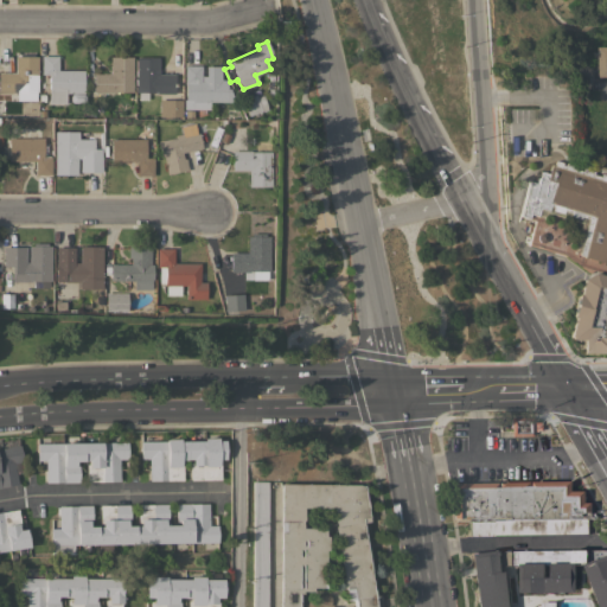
[(606,46),(606,77),(595,77),(595,46),(606,46)]
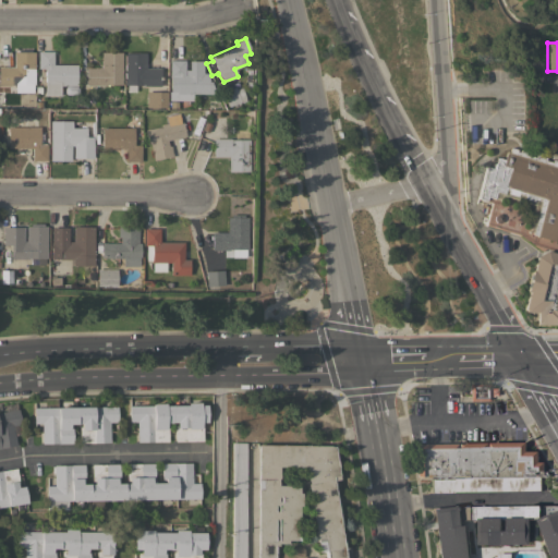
[(34,84),(33,84),(33,93),(15,92),(15,85),(0,84),(0,67),(13,67),(13,52),(17,52),(17,49),(29,49),(29,51),(34,51),(34,84)]
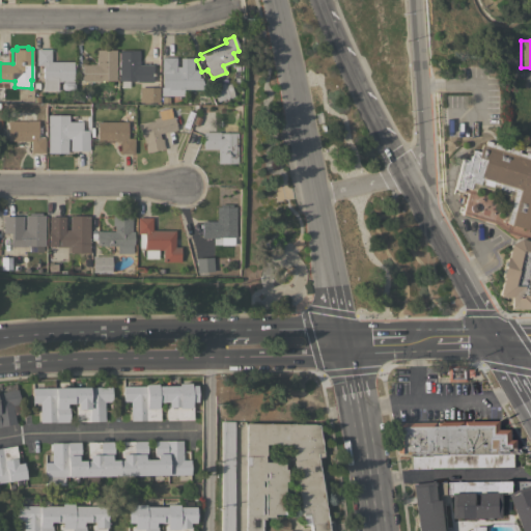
[(73,62),(73,81),(57,81),(57,90),(42,90),(43,65),(35,64),(35,49),(50,49),(50,61),(73,62)]
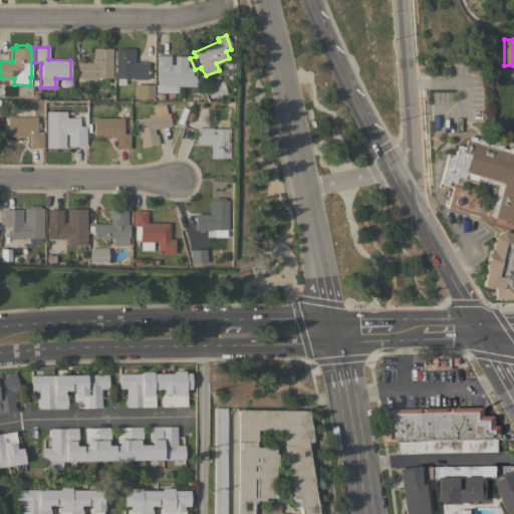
[(92,48),(111,48),(111,78),(78,78),(78,62),(92,62),(92,48)]
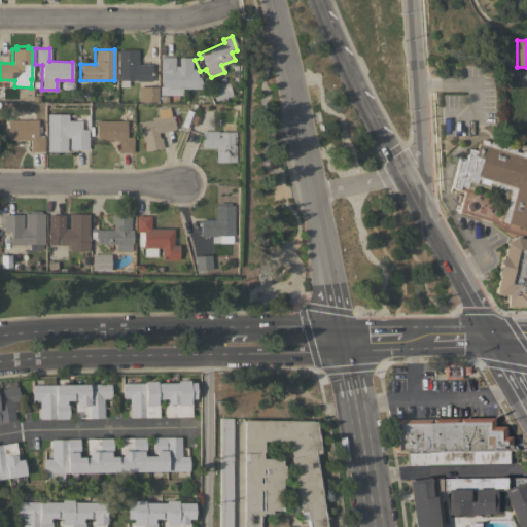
[(151,65),(151,81),(128,80),(128,86),(118,86),(118,79),(116,79),(117,50),(119,50),(119,49),(137,49),(137,64),(151,65)]
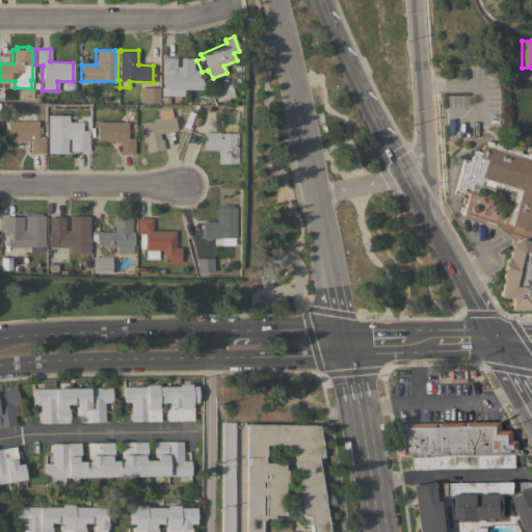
[(176,57),(176,67),(180,67),(180,58),(193,58),(193,70),(198,70),(198,78),(201,78),(201,80),(206,89),(182,89),(182,94),(169,94),(169,89),(167,89),(167,87),(162,87),(162,73),(161,73),(161,57),(176,57)]
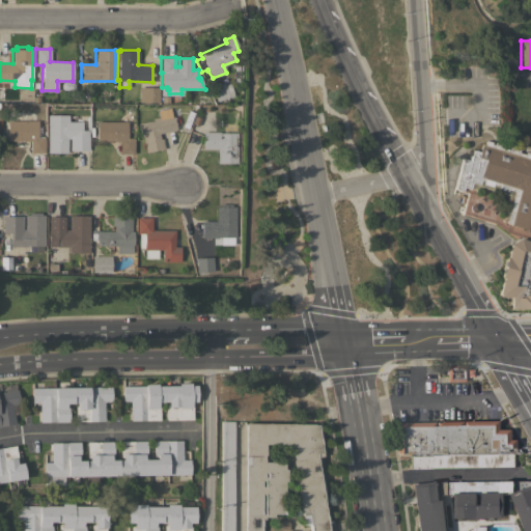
[(224,85),(228,83),(233,95),(230,98),(229,95),(228,96),(229,101),(224,103),(222,100),(217,102),(211,87),(223,82),(224,85)]
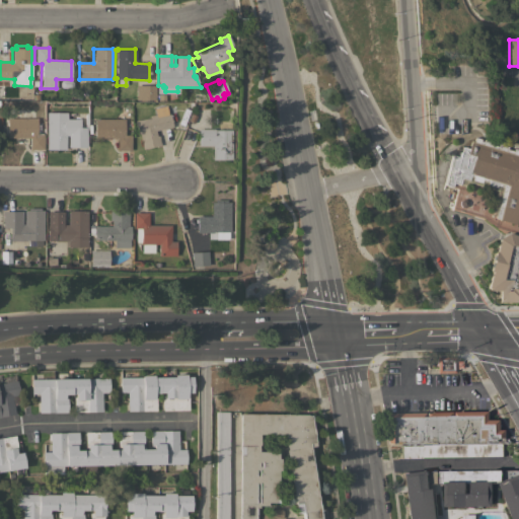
[(154,85),(154,100),(136,99),(136,85),(154,85)]
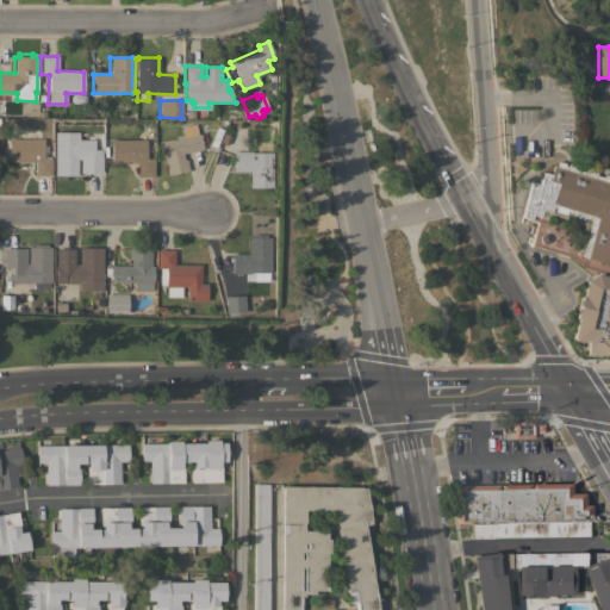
[(176,138),(175,136),(182,135),(180,126),(195,124),(198,135),(199,135),(203,149),(182,154),(184,160),(186,159),(188,170),(167,175),(163,157),(161,157),(159,142),(176,138)]
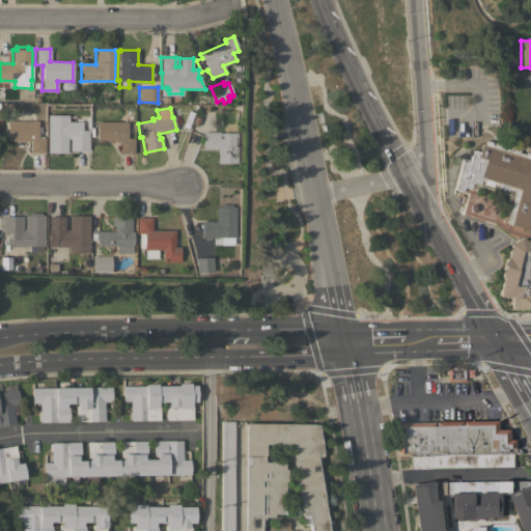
[(67,115),(67,121),(81,121),(81,136),(88,136),(88,150),(70,150),(70,139),(66,139),(66,152),(47,152),(47,115),(67,115)]
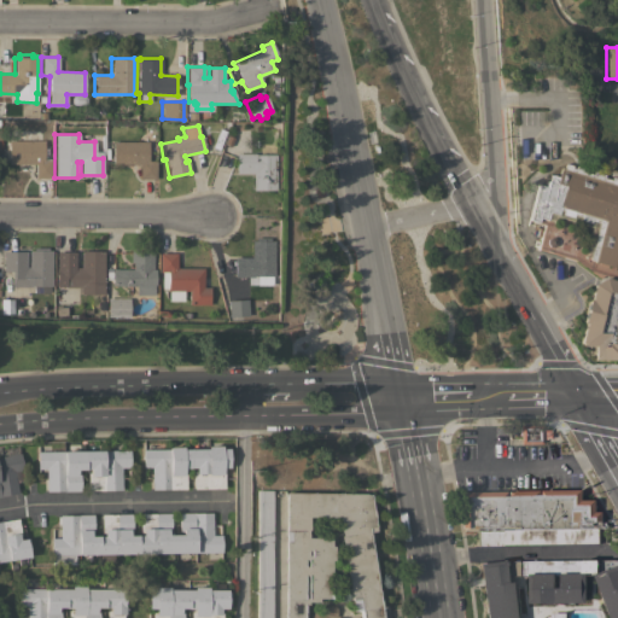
[(44,141),(44,145),(51,145),(51,178),(35,178),(35,172),(18,172),(18,163),(9,163),(9,141),(44,141)]
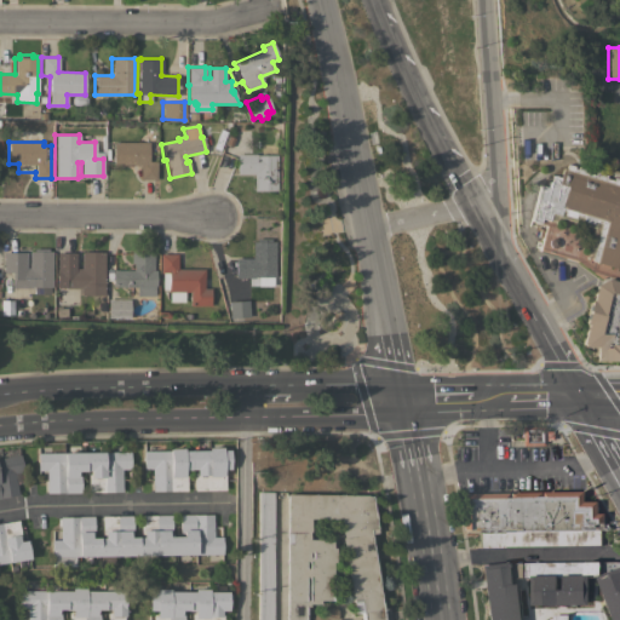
[(148,142),(148,161),(155,161),(155,179),(138,179),(138,165),(113,165),(113,142),(148,142)]
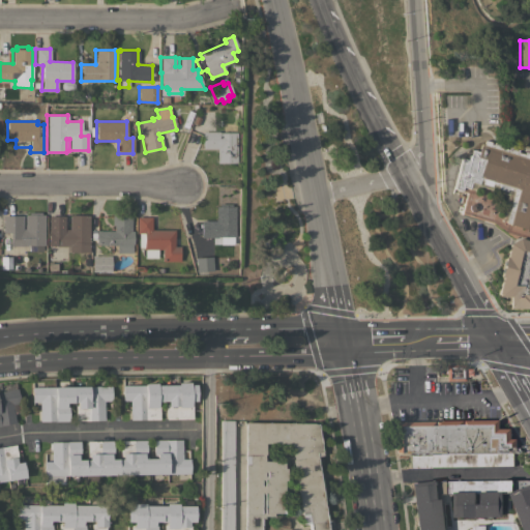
[(205,131),(206,125),(213,125),(213,131),(218,131),(218,133),(236,133),(236,163),(216,163),(216,148),(202,148),(202,131),(205,131)]
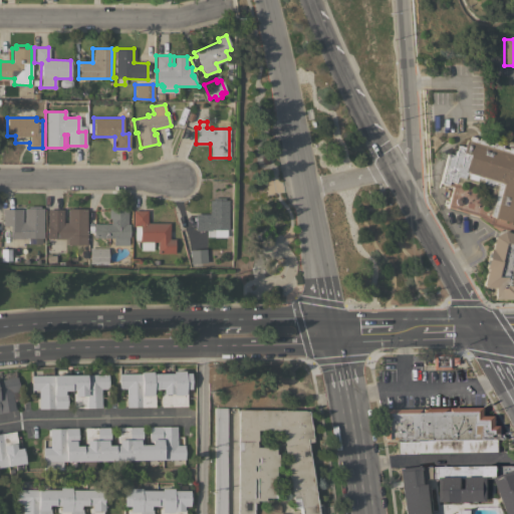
[(468,214),(467,215),(447,209),(448,208),(446,208),(453,187),(439,183),(439,182),(439,181),(439,179),(439,178),(440,177),(441,175),(441,174),(441,173),(441,171),(443,170),(444,165),(443,165),(443,164),(445,158),(446,158),(447,154),(453,155),(454,151),(456,151),(457,146),(464,147),(466,139),(469,140),(470,136),(476,138),(475,140),(478,141),(479,138),(488,141),(487,143),(494,145),(494,143),(503,146),(503,148),(509,150),(509,147),(513,148),(513,231),(509,230),(509,232),(491,227),(487,224),(479,217),(468,214)]
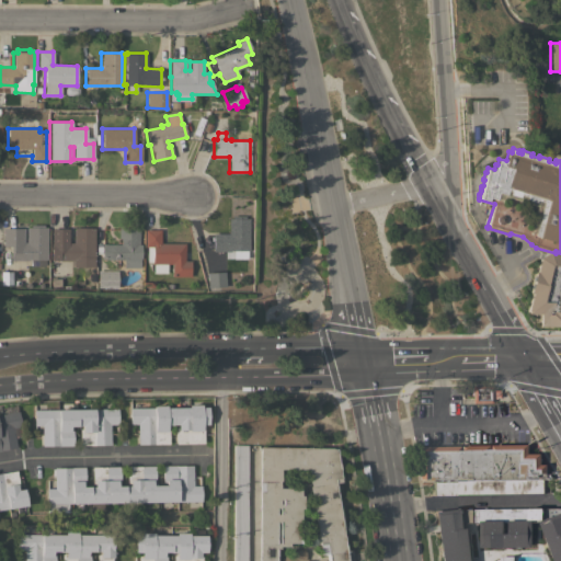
[(249,251),(230,251),(213,251),(213,233),(228,233),(228,218),(231,218),(231,216),(245,216),(245,218),(249,218),(249,251)]
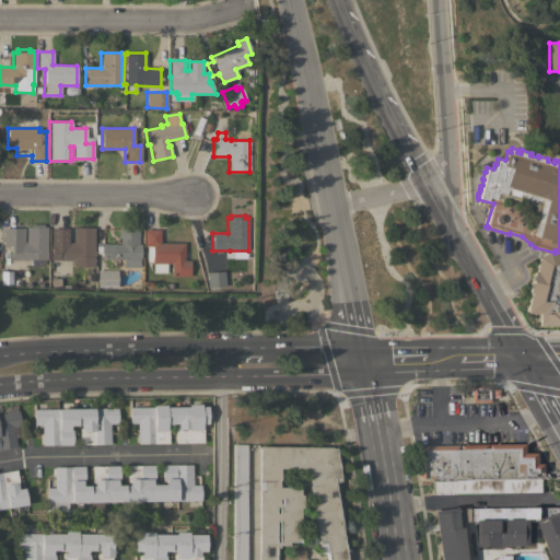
[(46,259),(44,259),(44,266),(23,265),(23,260),(10,259),(10,246),(2,246),(2,228),(23,228),(23,242),(25,242),(25,226),(30,226),(30,224),(43,224),(43,226),(46,226),(46,259)]
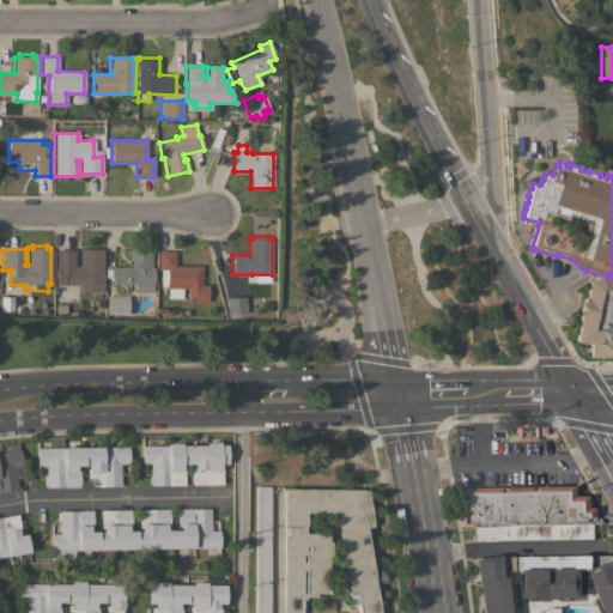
[(102,292),(79,291),(79,285),(65,285),(65,284),(55,284),(55,250),(74,250),(74,265),(80,265),(80,248),(103,249),(102,292)]
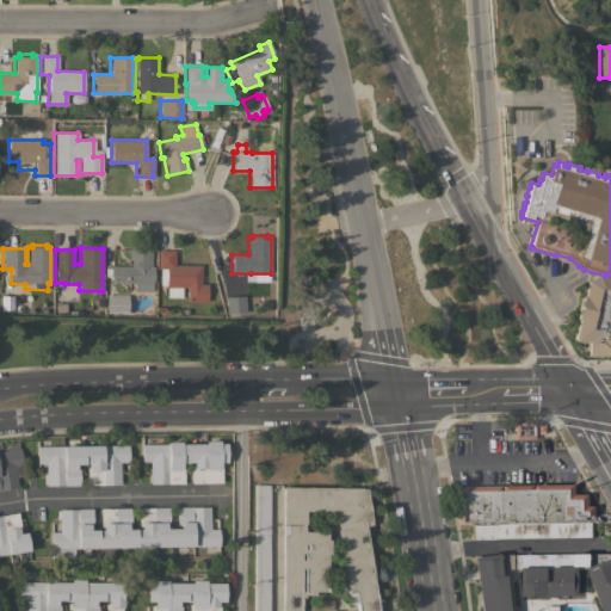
[(131,266),(131,259),(129,259),(129,248),(150,248),(150,266),(153,266),(153,282),(152,282),(152,291),(134,291),(134,283),(110,283),(110,266),(131,266)]
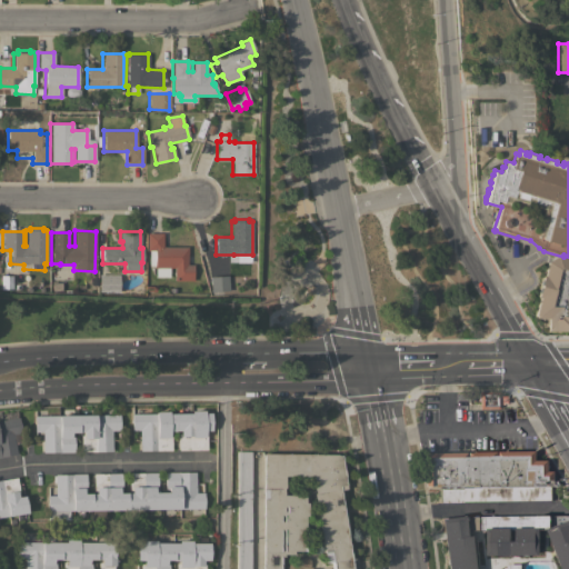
[(187,247),(187,265),(193,265),(193,280),(173,280),(173,268),(168,268),(168,277),(155,277),(155,267),(153,267),(153,266),(148,266),(149,250),(147,250),(147,233),(162,233),(162,247),(187,247)]
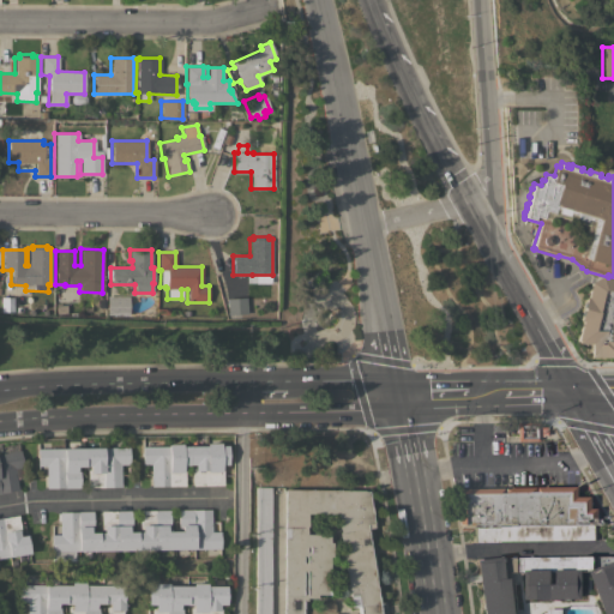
[(613,357),(613,281),(588,275),(572,341),(589,345),(587,353),(613,357)]
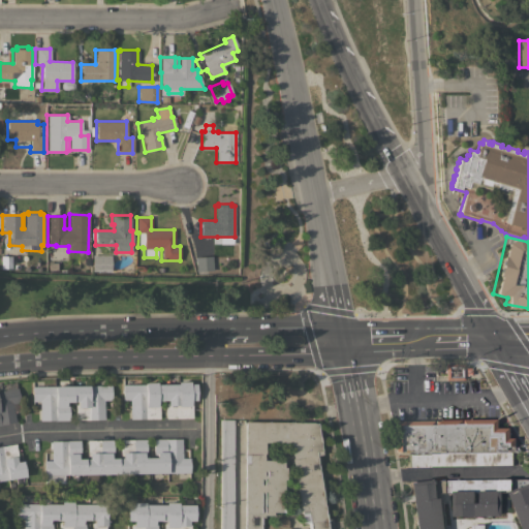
[(111,255),(110,271),(91,271),(91,255),(111,255)]
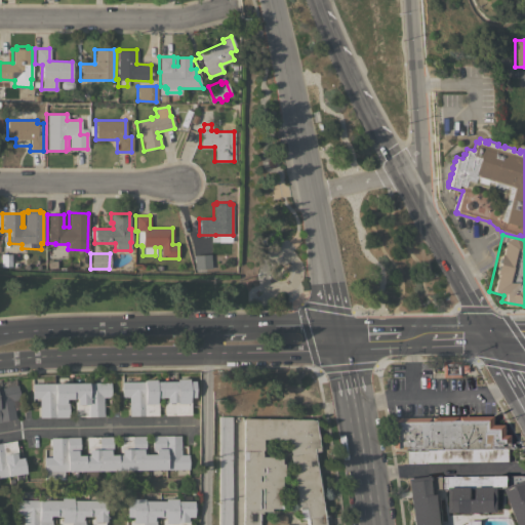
[(210,254),(210,268),(194,269),(193,255),(210,254)]
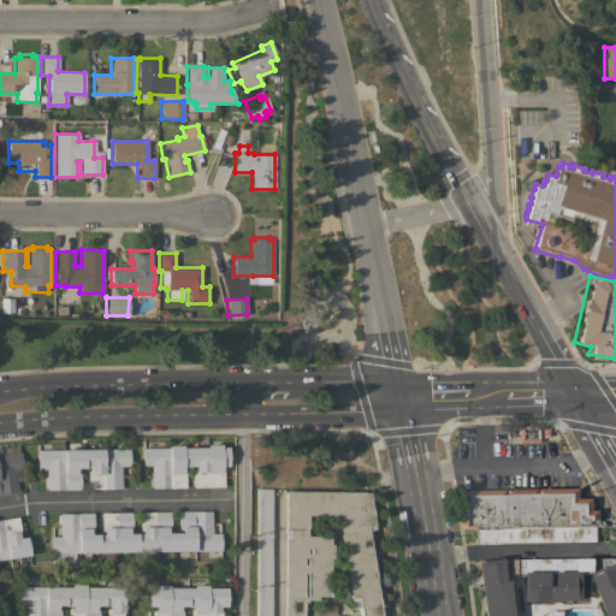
[(517,424),(539,424),(539,442),(517,443),(517,424)]
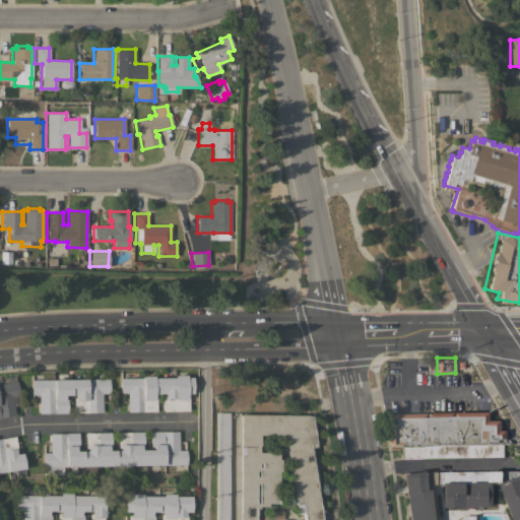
[(0,384),(4,383),(3,377),(14,375),(15,381),(16,381),(20,404),(13,405),(14,415),(0,417),(0,384)]
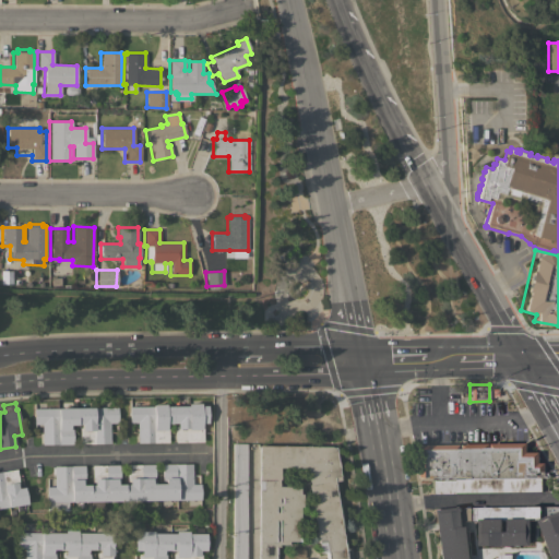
[(152,406),(152,404),(165,404),(165,406),(187,406),(187,404),(200,403),(200,406),(206,405),(206,423),(200,423),(200,425),(202,425),(202,441),(175,441),(174,423),(165,423),(165,425),(167,425),(167,442),(137,442),(137,423),(129,423),(129,406),(152,406)]
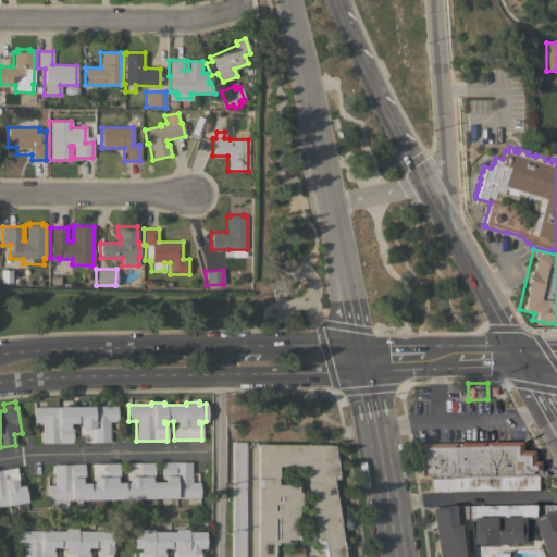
[(57,406),(57,407),(116,406),(116,421),(109,421),(109,441),(78,442),(78,425),(81,425),(81,422),(76,422),(67,422),(69,426),(71,425),(72,442),(41,443),(40,422),(34,422),(33,407),(57,406)]
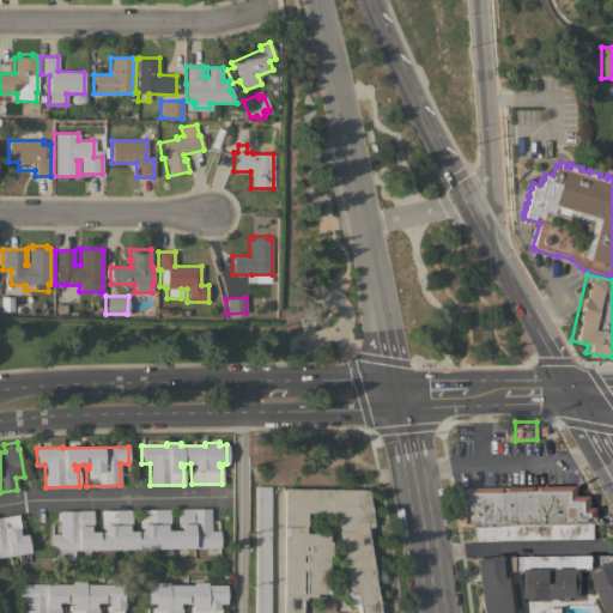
[(269,612),(254,612),(255,486),(271,486),(269,612)]
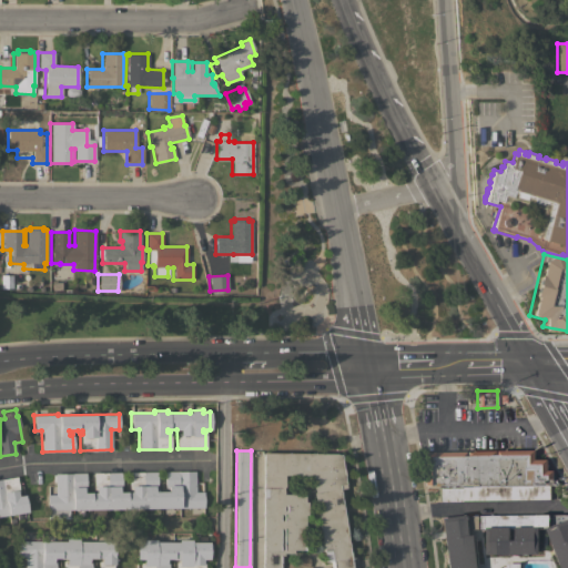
[(445,487),(445,485),(423,485),(423,452),(464,452),(464,455),(466,455),(466,452),(496,450),(496,456),(498,455),(498,450),(535,450),(535,459),(547,459),(547,470),(553,470),(554,486),(548,486),(445,487)]
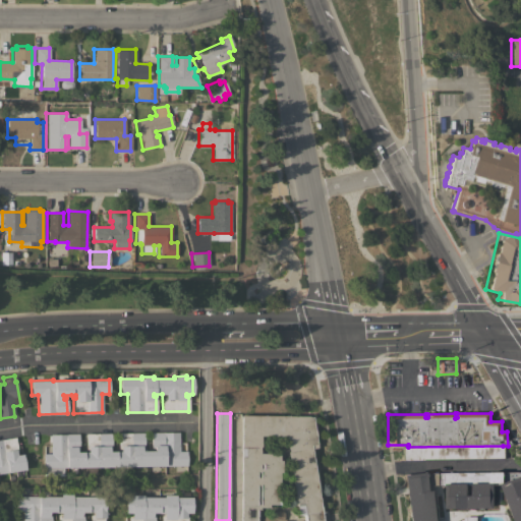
[(239,520),(240,415),(311,415),(316,449),(310,449),(312,463),(313,463),(317,490),(316,490),(320,511),(324,510),(325,520),(239,520)]
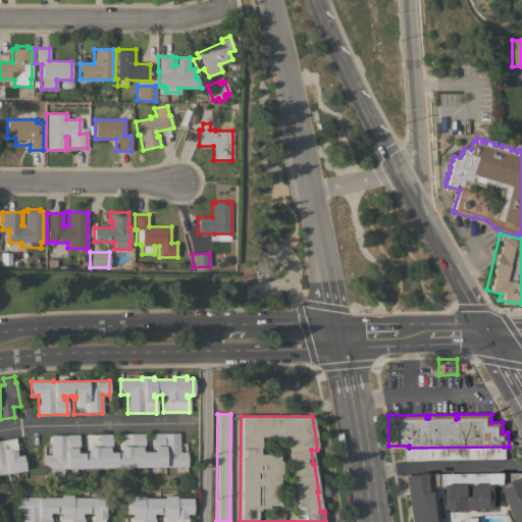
[(179,452),(187,452),(187,466),(164,467),(164,466),(63,468),(63,477),(44,477),(44,469),(43,469),(42,455),(45,454),(45,447),(50,447),(50,435),(77,434),(77,450),(75,450),(75,453),(87,453),(87,450),(85,450),(85,434),(110,434),(111,452),(117,452),(117,434),(143,433),(143,448),(141,448),(141,452),(153,451),(153,447),(151,447),(150,433),(178,432),(179,452)]
